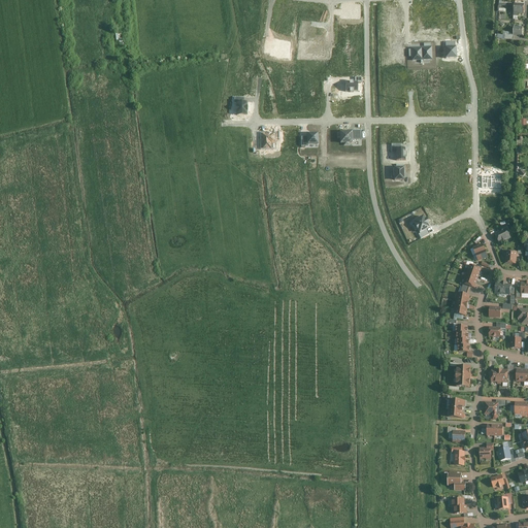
[(360,5),(342,5),(342,19),(360,19),(360,5)]
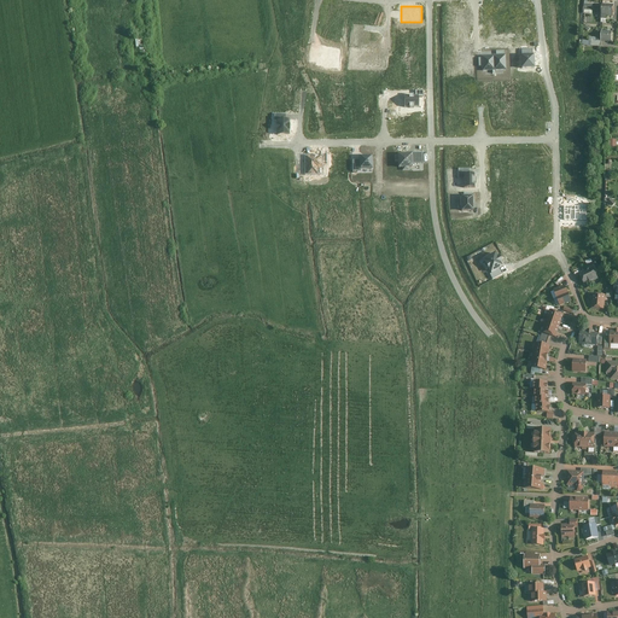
[(614,6),(602,6),(602,21),(607,21),(607,17),(614,17),(614,6)]
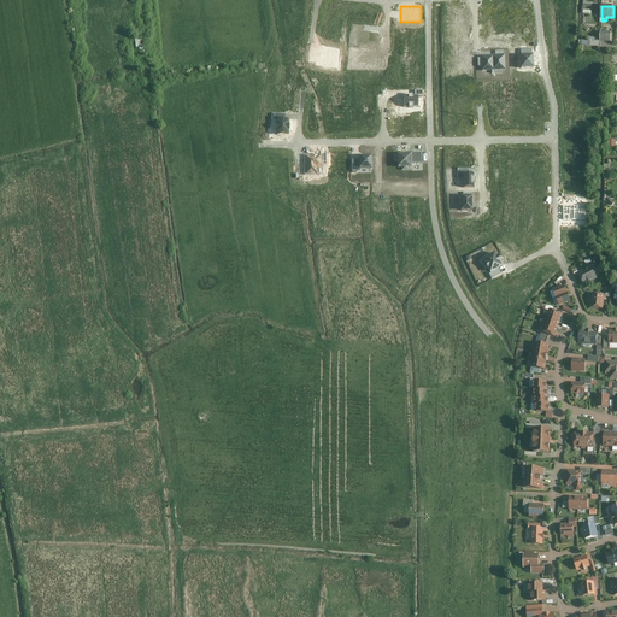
[(611,42),(612,33),(598,31),(597,41),(611,42)]
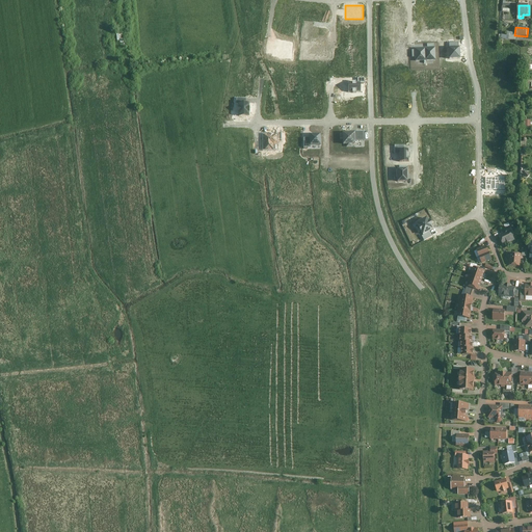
[(117,33),(117,41),(121,41),(121,43),(117,43),(118,47),(126,46),(124,33),(117,33)]
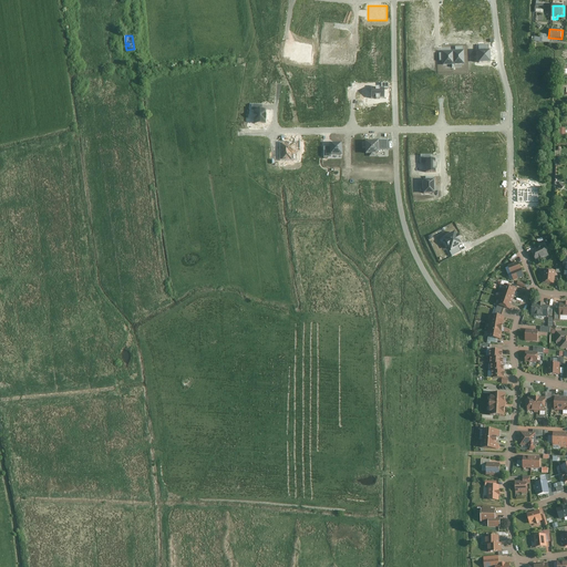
[(354,45),(336,45),(336,60),(354,60),(354,45)]
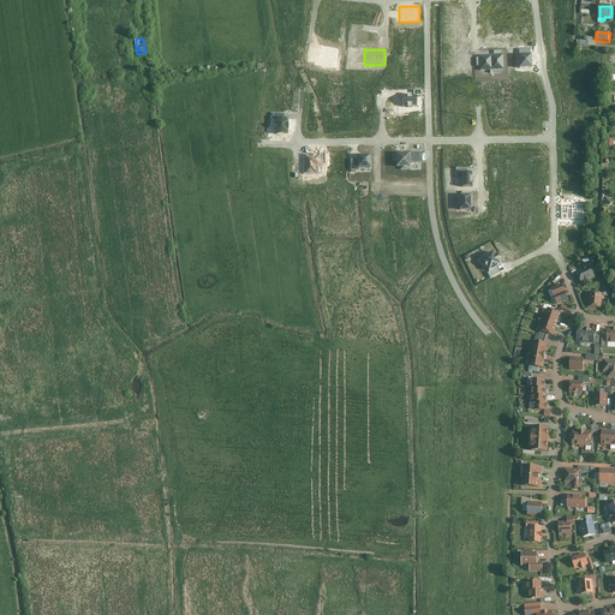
[(336,51),(316,51),(316,66),(336,66),(336,51)]
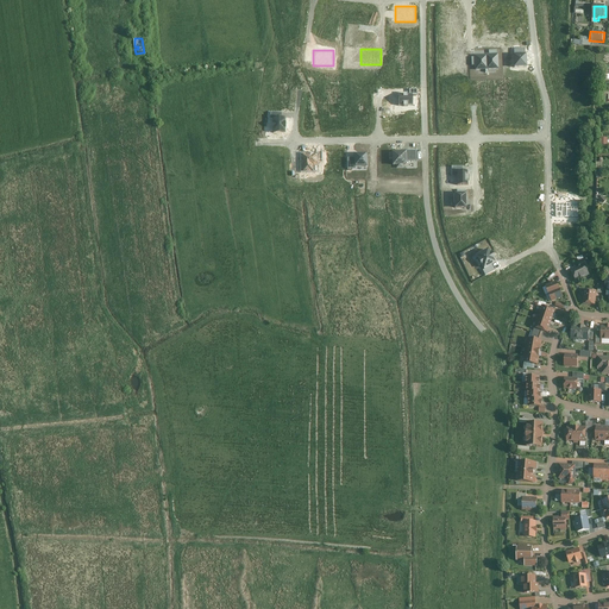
[(514,54),(514,66),(527,66),(526,54),(525,54),(514,54)]
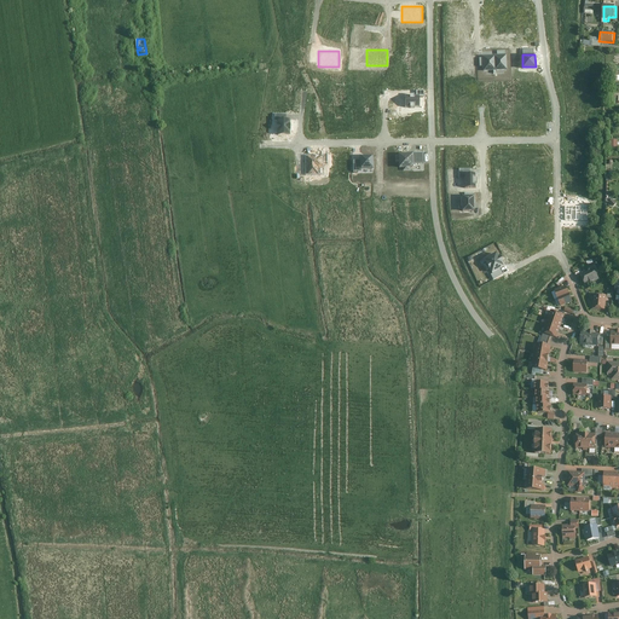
[(495,56),(482,57),(482,70),(495,70),(495,56)]
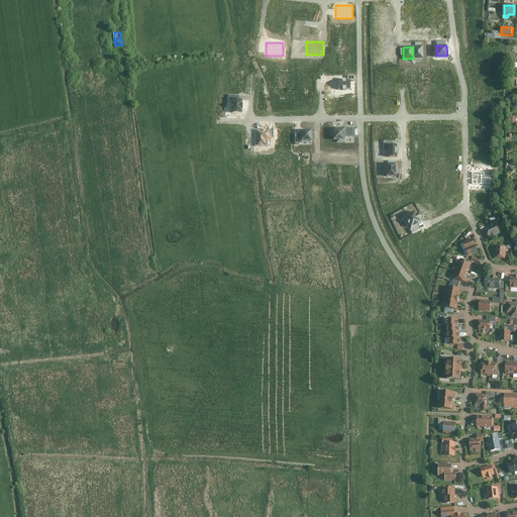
[(423,46),(413,46),(413,59),(423,58),(423,46)]
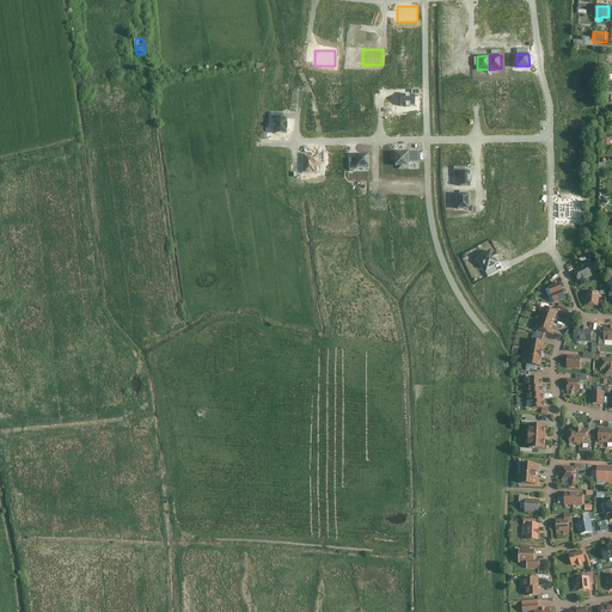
[(405,96),(401,96),(401,106),(405,106),(409,106),(415,106),(415,96),(409,96),(409,95),(405,95),(405,96)]
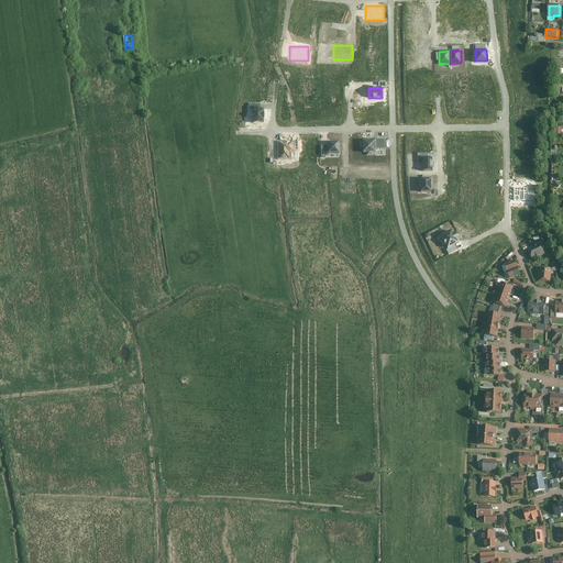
[(264,123),(264,109),(258,109),(254,109),(252,109),(252,124),(264,123)]
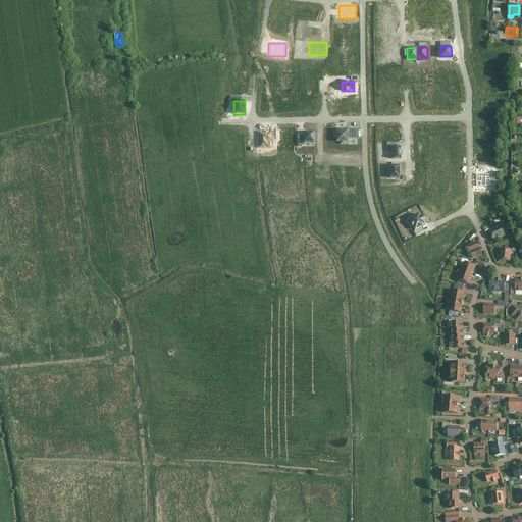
[(349,138),(349,128),(336,129),(336,141),(340,141),(341,144),(346,144),(346,141),(349,140),(349,138)]
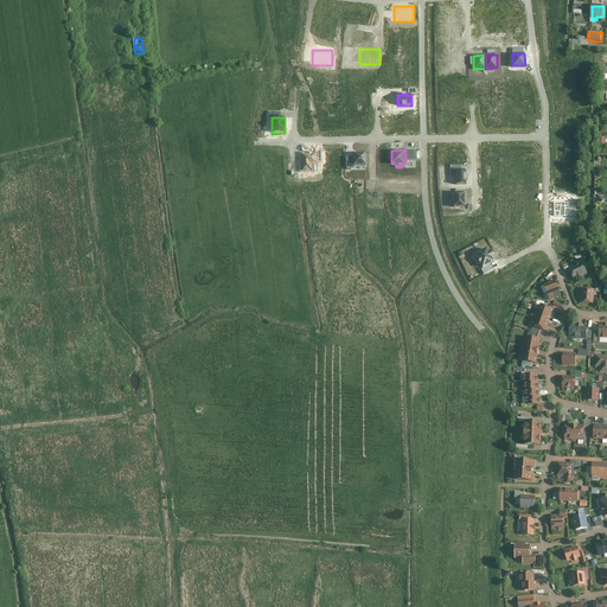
[(415,149),(406,149),(406,160),(415,160),(415,149)]
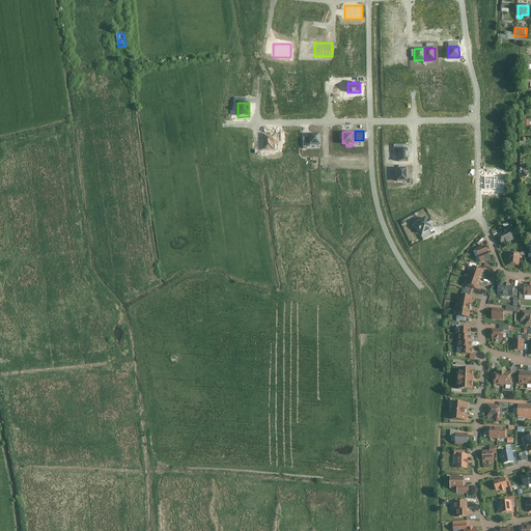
[(238,132),(226,132),(227,143),(238,142),(238,132)]
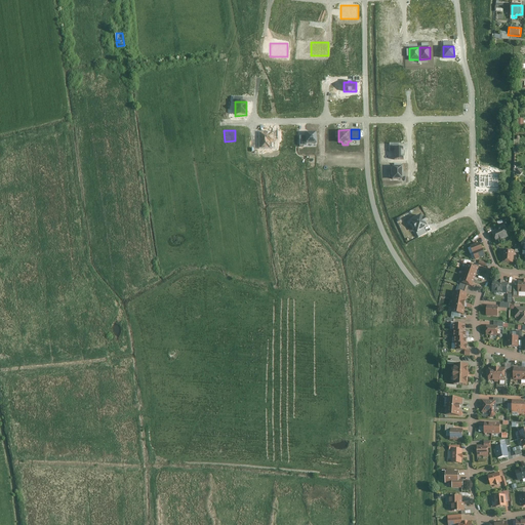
[(246,130),(235,130),(235,140),(246,140),(246,130)]
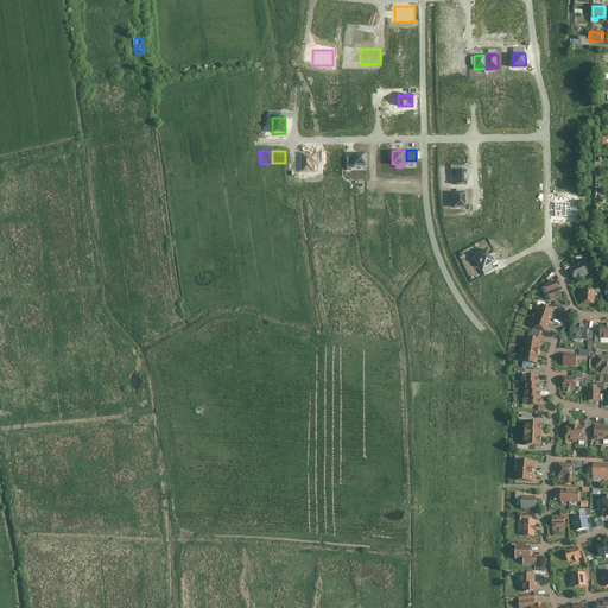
[(339,151),(327,151),(327,163),(340,163),(339,151)]
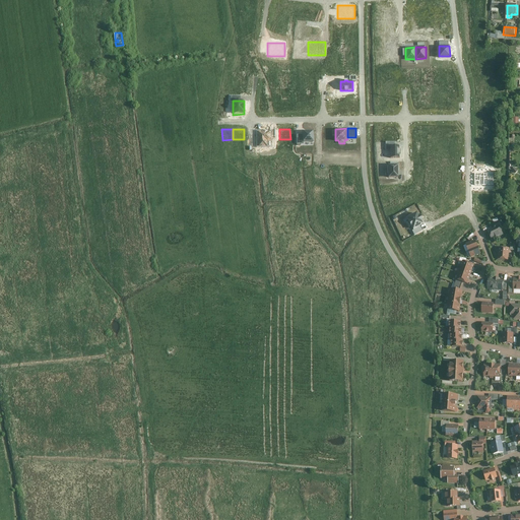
[(271,130),(256,131),(257,146),(268,146),(268,141),(271,141),(271,138),(271,130)]
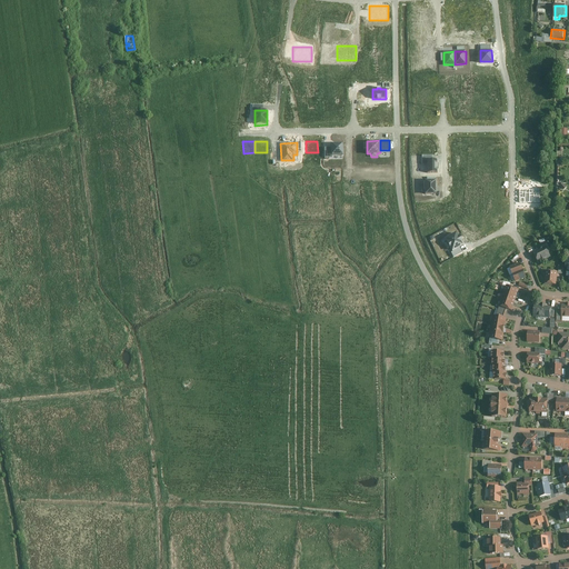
[(343,142),(331,142),(331,147),(331,155),(343,155),(343,142)]
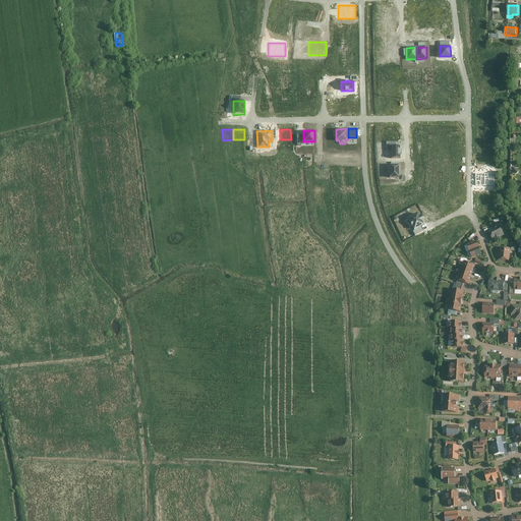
[(401,158),(400,146),(390,146),(390,159),(401,158)]
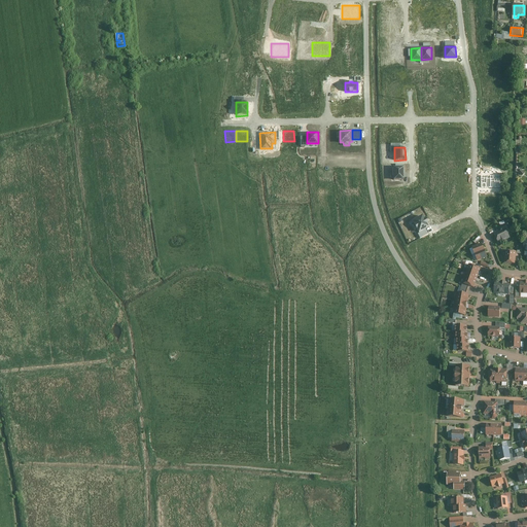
[(405,179),(403,166),(393,166),(394,179),(405,179)]
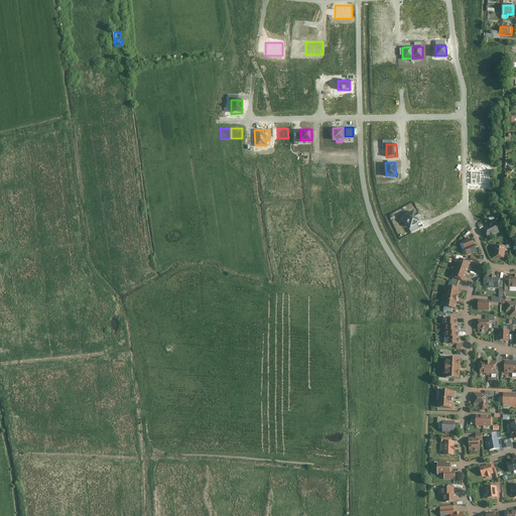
[(480,172),(471,172),(471,183),(480,183),(480,172)]
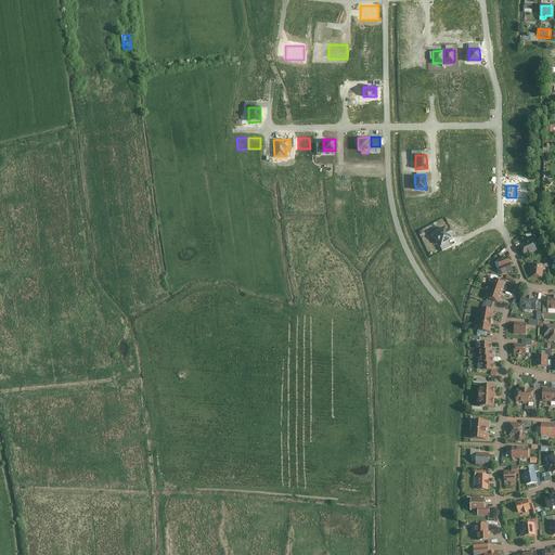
[(527,185),(516,185),(516,197),(527,197),(527,185)]
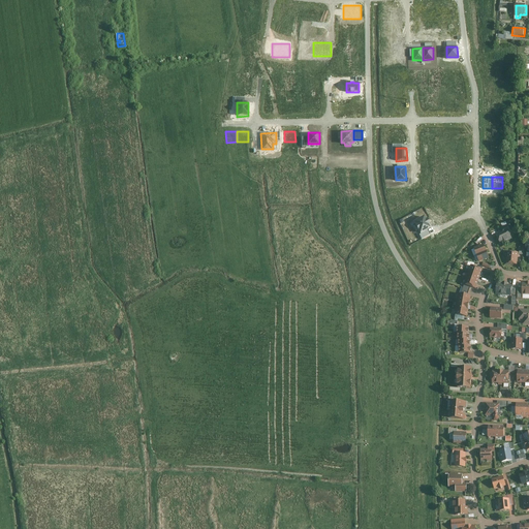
[(409,188),(394,190),(395,199),(411,196),(410,192),(409,188)]
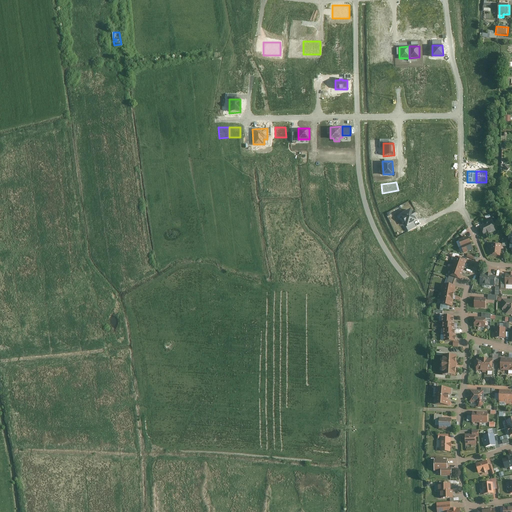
[(403,184),(397,186),(398,190),(398,193),(405,190),(403,184)]
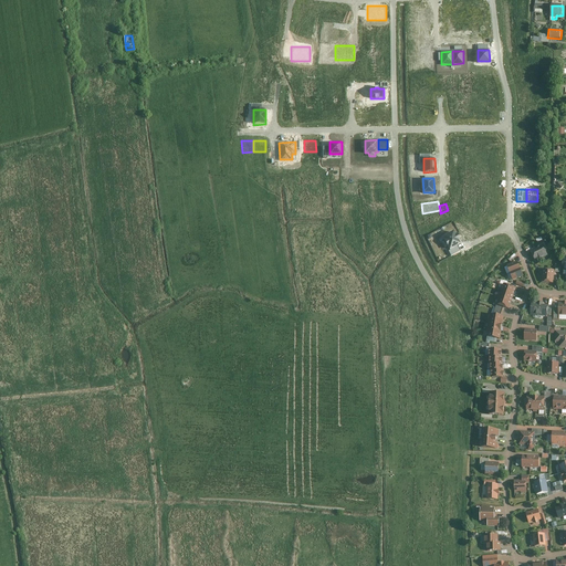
[(482,231),(474,216),(464,221),(472,236),(482,231)]
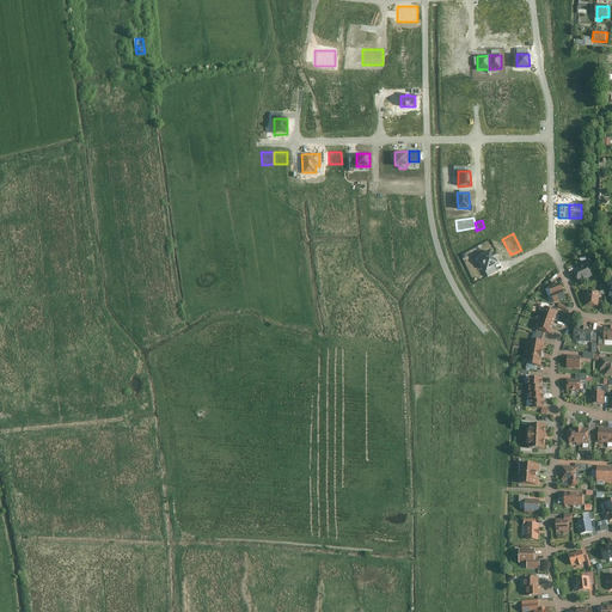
[(494,264),(499,262),(491,249),(478,256),(485,269),(487,268),(494,264)]
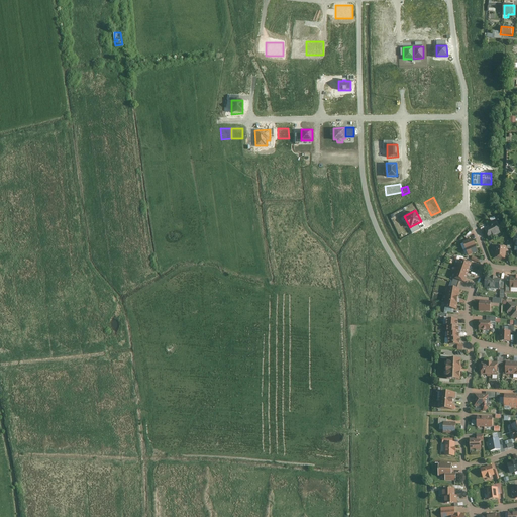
[(484,229),(489,238),(500,233),(497,227),(499,226),(496,219),(489,222),(491,225),(484,229)]
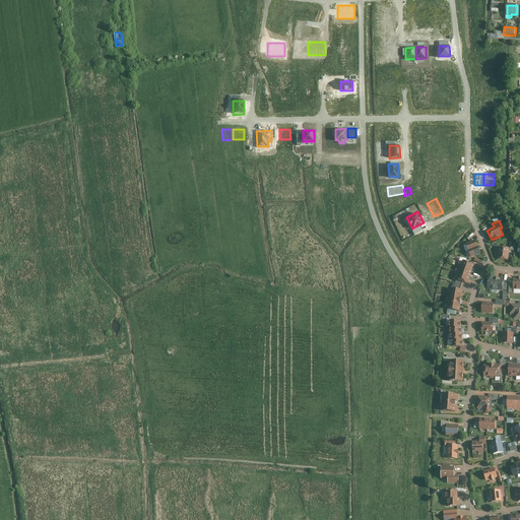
[(424,231),(419,224),(413,228),(413,229),(412,230),(414,236),(424,231)]
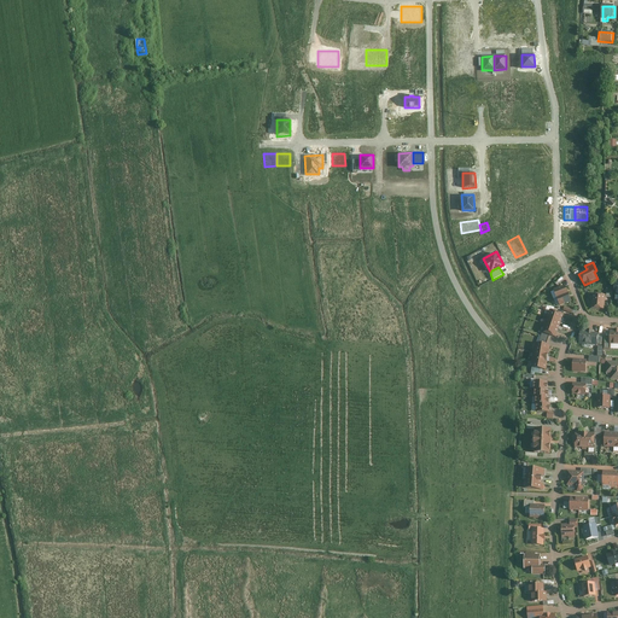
[(564,285),(553,290),(555,298),(567,293),(564,285)]
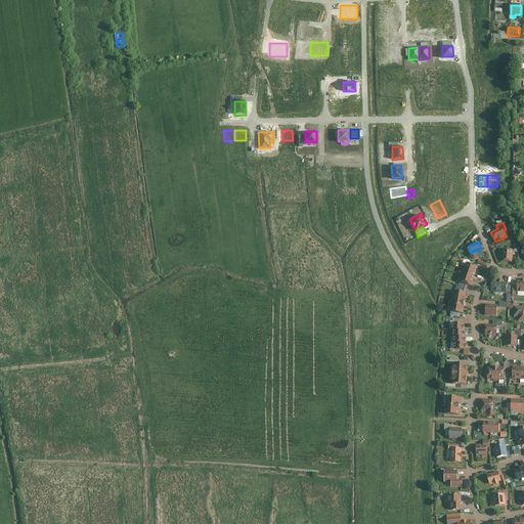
[(481,249),(471,253),(474,260),(484,256),(481,249)]
